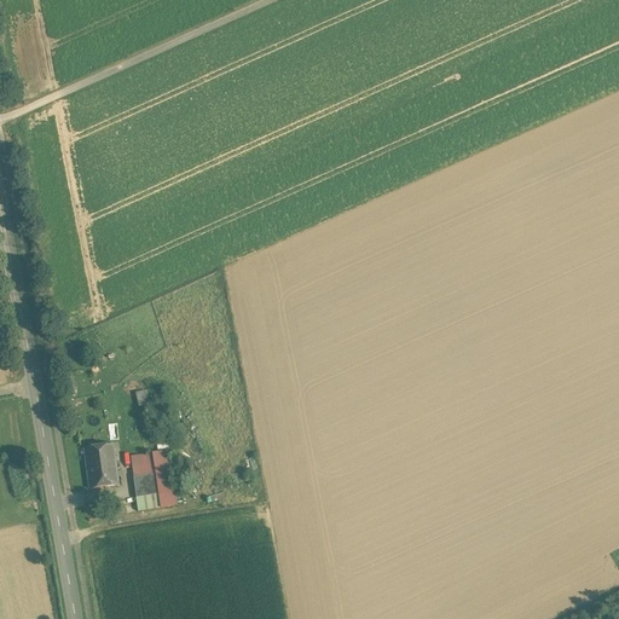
[(150,406),(148,392),(137,394),(139,409),(150,406)]
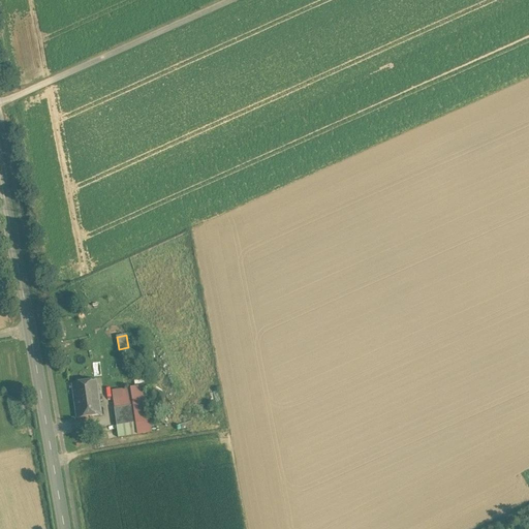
[(97,380),(73,384),(78,418),(101,415),(97,380)]
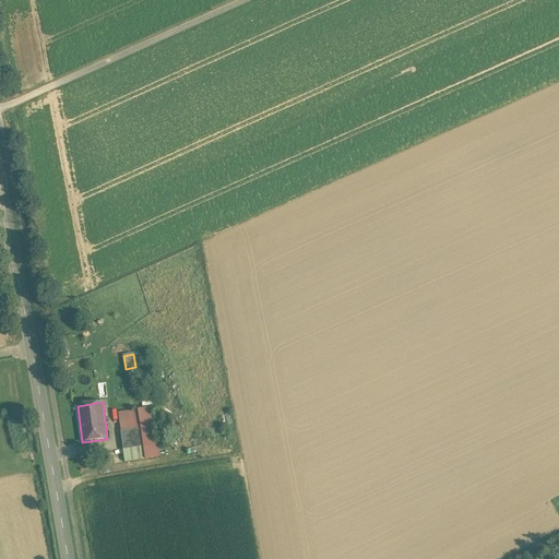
[(153,408),(139,411),(142,429),(142,430),(144,447),(146,459),(159,456),(153,408)]
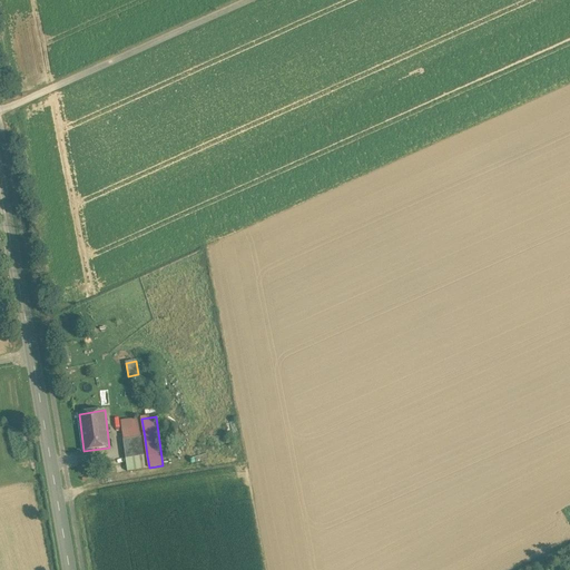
[(141,419),(121,421),(124,440),(145,438),(141,419)]
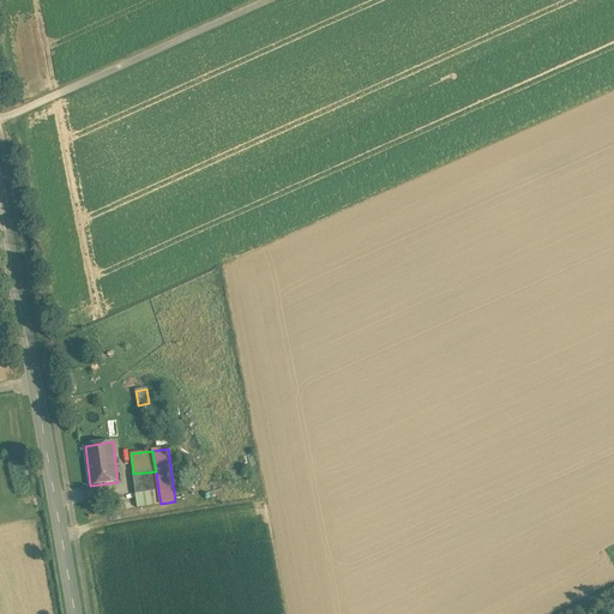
[(133,474),(136,494),(158,491),(156,473),(156,471),(133,474)]
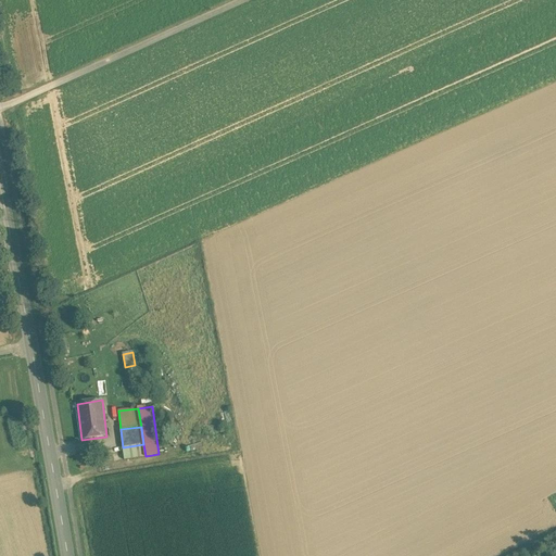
[(143,444),(123,447),(125,460),(146,457),(146,456),(143,444)]
